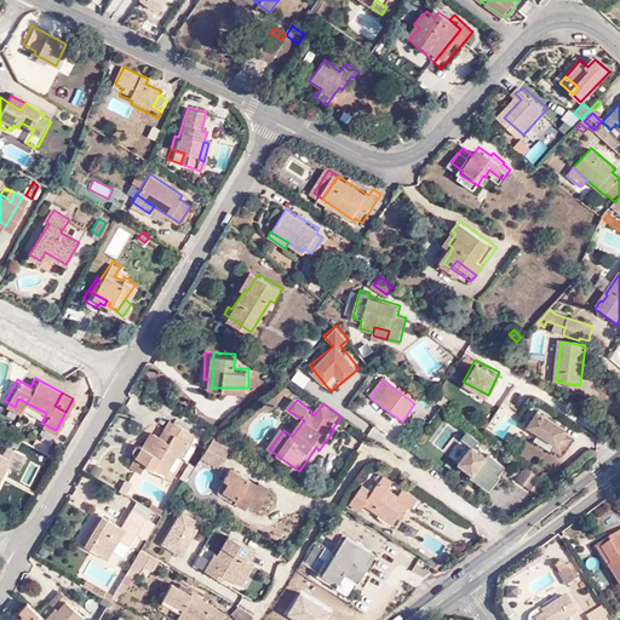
[(564,430),(535,413),(526,428),(554,446),(550,452),(558,457),(569,441),(562,434),(564,430)]
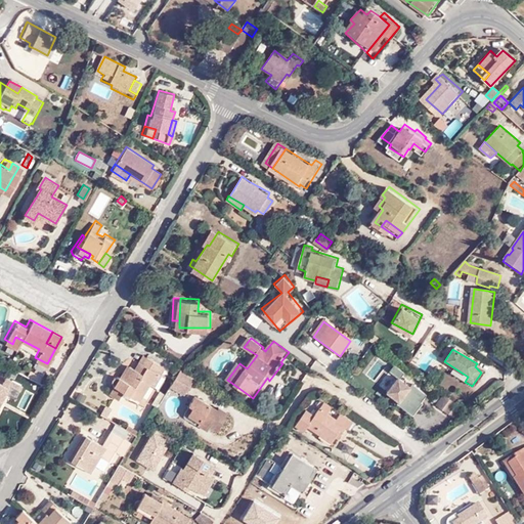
[(143,353),(134,367),(139,370),(147,356),(143,353)]
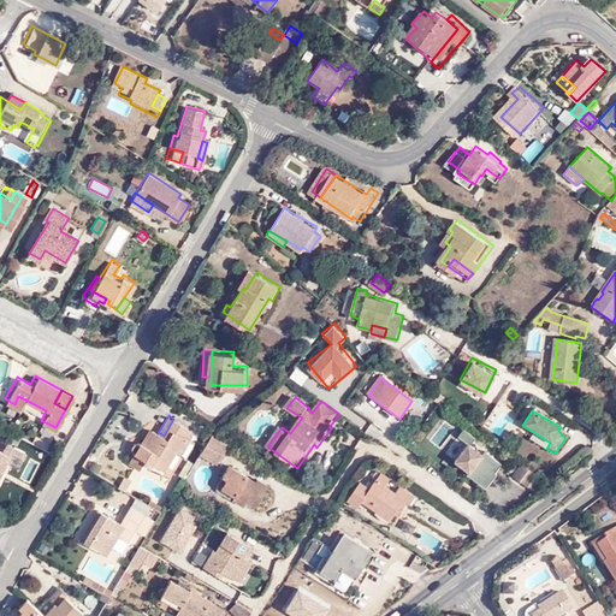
[(164,436),(158,432),(152,428),(142,443),(138,440),(134,439),(131,443),(130,448),(135,451),(129,461),(140,467),(142,461),(149,465),(152,460),(164,468),(175,450),(183,434),(188,438),(193,430),(173,419),(164,436)]
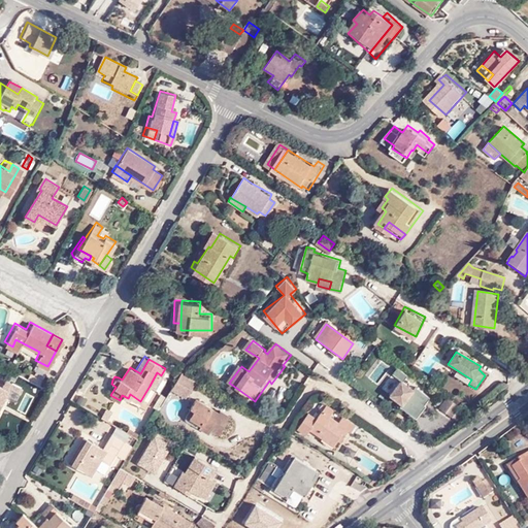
[(182,392),(192,375),(184,371),(173,387),(182,392)]
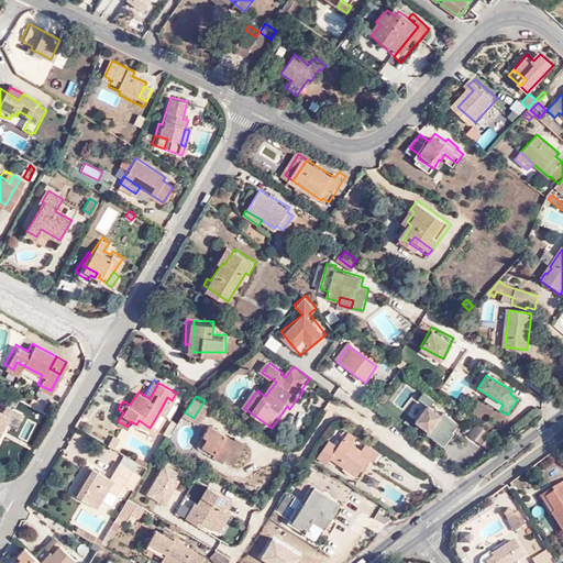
[(167,397),(159,411),(167,416),(175,403),(172,400),(167,397)]
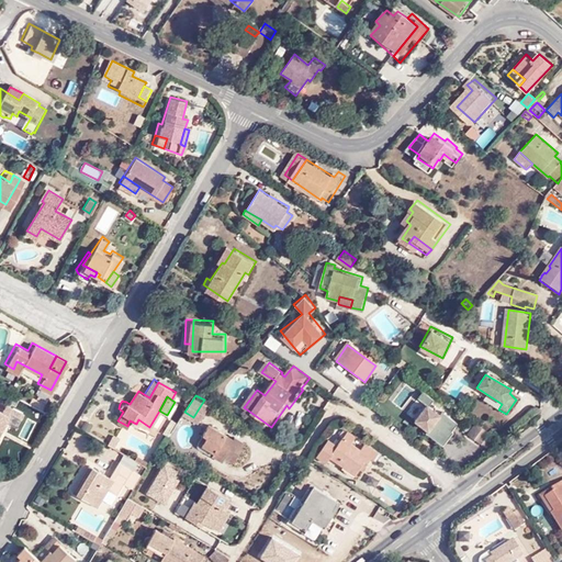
[(444,408),(433,400),(424,412),(435,420),(429,426),(426,423),(422,430),(439,442),(441,440),(444,442),(451,434),(449,431),(454,424),(440,413),(444,408)]
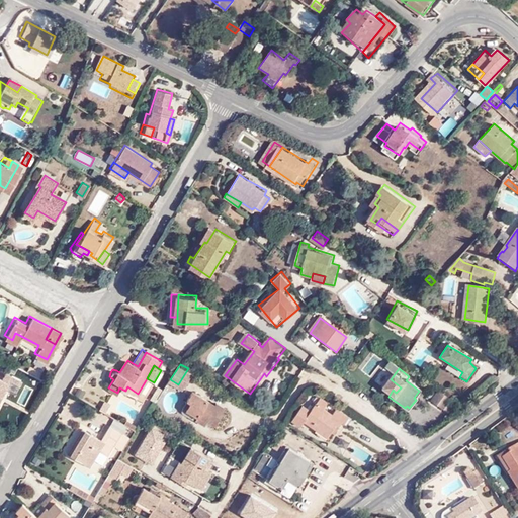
[(0,414),(5,417),(17,389),(0,379),(0,414)]
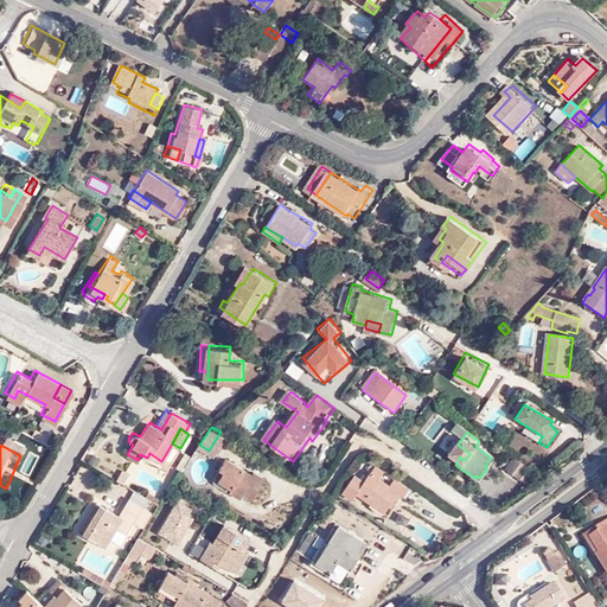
[(505,465),(525,480),(534,471),(513,454),(505,465)]
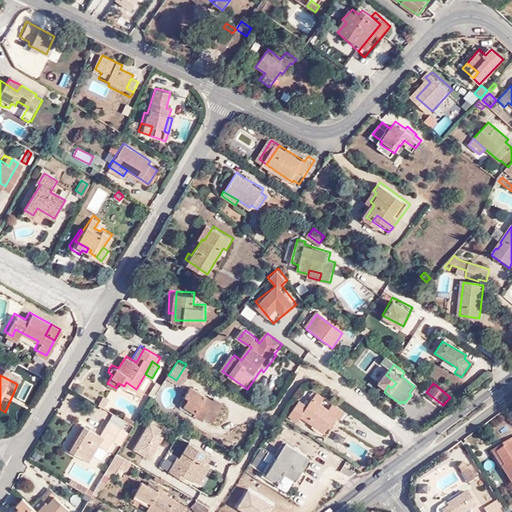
[(200,409),(207,414),(215,419),(225,402),(215,396),(214,399),(194,385),(187,395),(189,397),(186,404),(198,412),(200,409)]
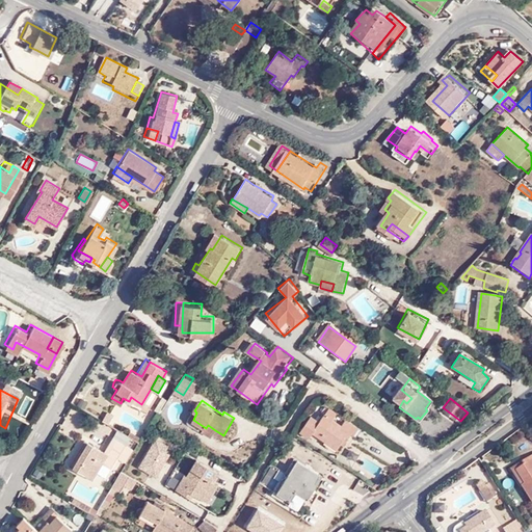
[(354,436),(358,430),(347,422),(342,427),(333,421),(337,415),(329,408),(318,422),(312,417),(299,432),(309,439),(313,433),(336,450),(343,440),(345,442),(352,434),(354,436)]
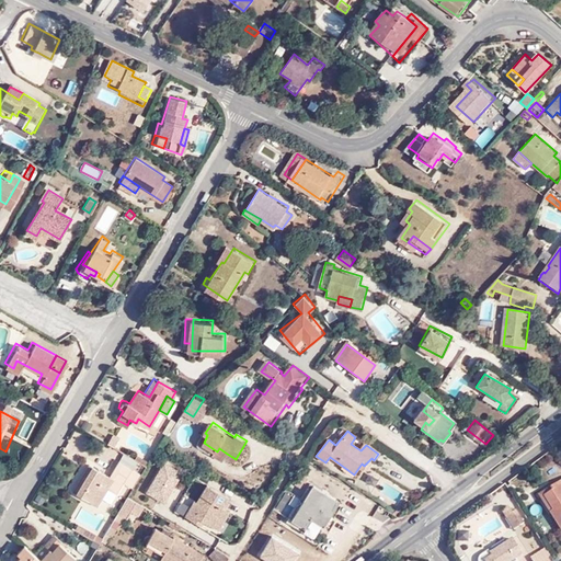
[(224,459),(227,454),(219,448),(217,451),(216,454),(224,459)]
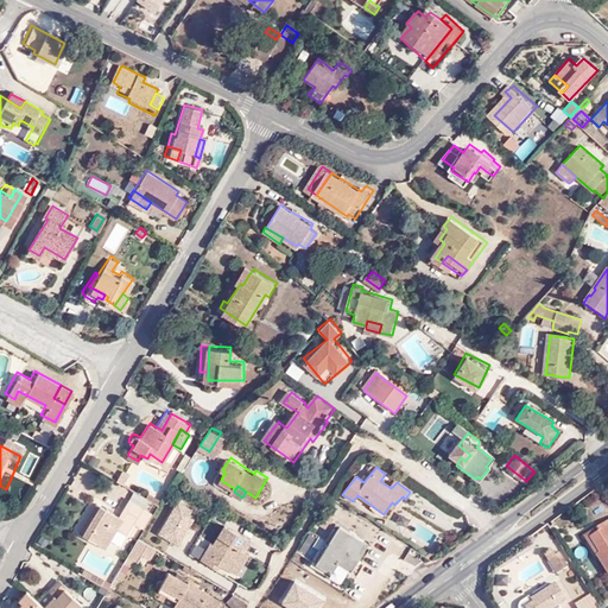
[(182,508),(188,498),(181,493),(175,504),(182,508)]
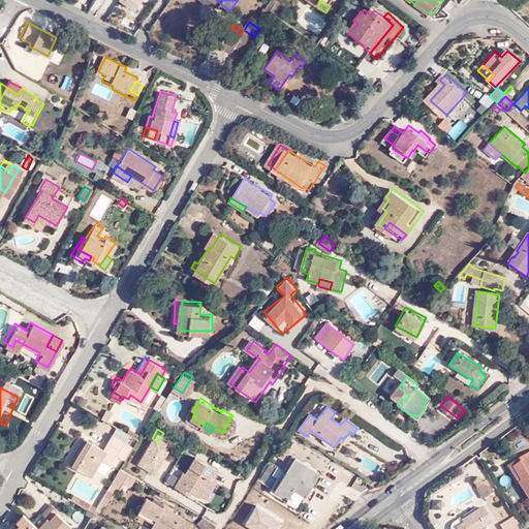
[(129,443),(110,431),(102,444),(85,434),(68,460),(90,474),(101,457),(109,462),(115,450),(122,455),(129,443)]
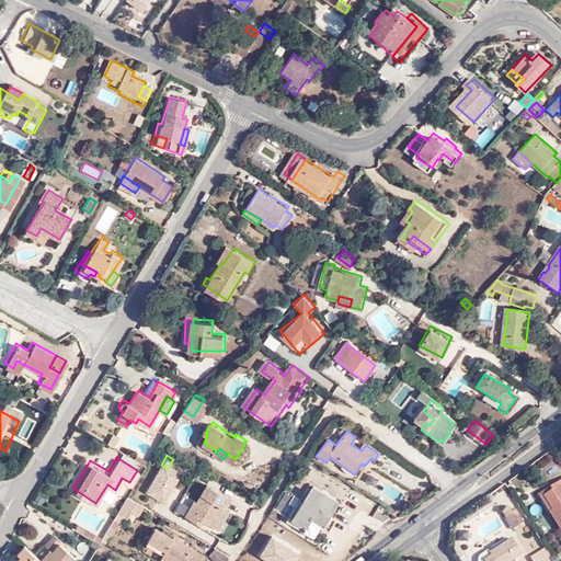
[(377,487),(382,477),(371,470),(366,480),(377,487)]
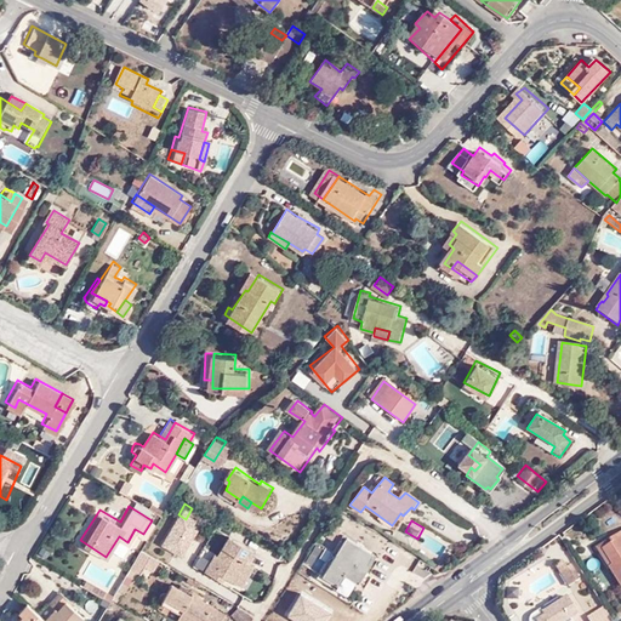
[(620,530),(608,539),(610,542),(602,547),(611,562),(607,564),(620,584),(620,582),(620,530)]
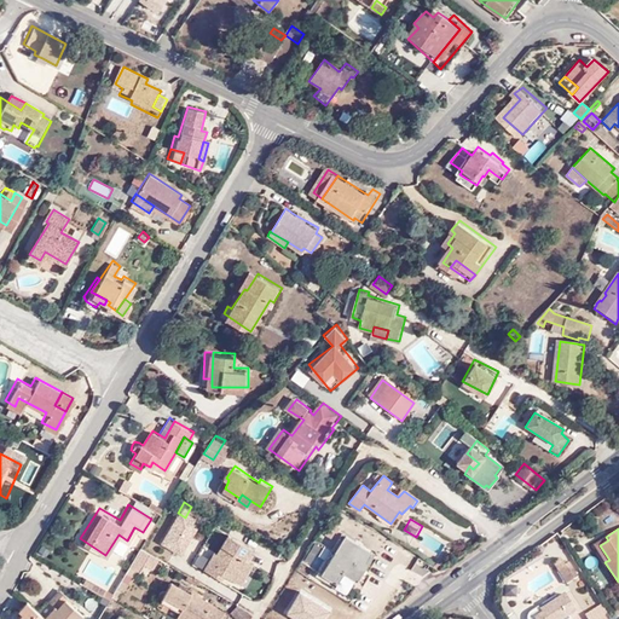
[(319,573),(345,590),(354,576),(359,579),(372,560),(366,556),(372,548),(346,531),(319,573)]
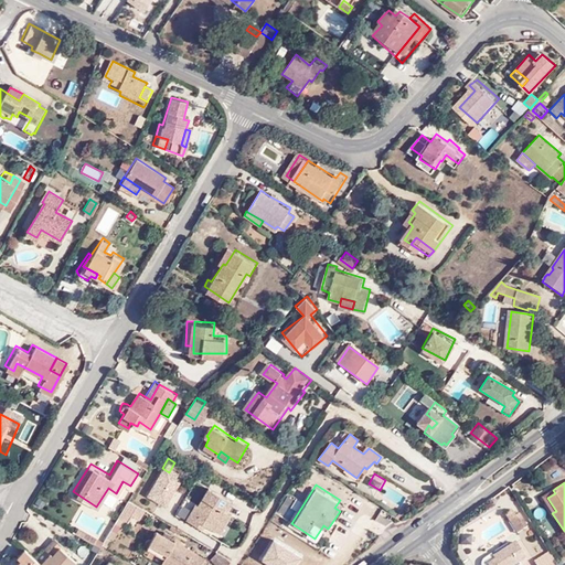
[(212,532),(224,512),(230,503),(201,487),(191,503),(187,502),(178,518),(190,524),(188,526),(196,532),(204,528),(212,532)]
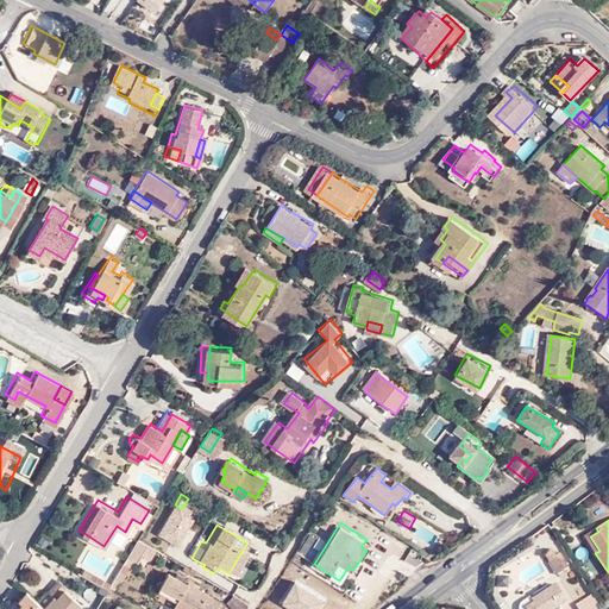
[(143,546),(137,541),(123,564),(127,566),(137,552),(138,553),(143,546)]
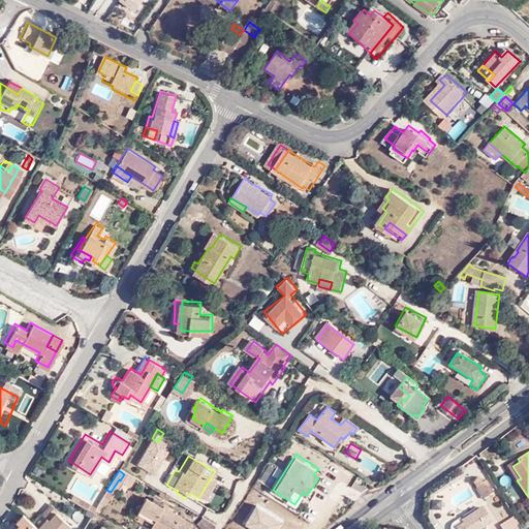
[(471,481),(474,487),(481,484),(477,476),(471,481)]
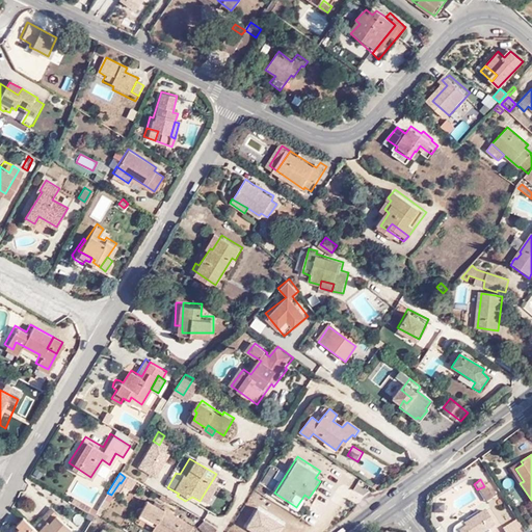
[(216,486),(211,482),(200,501),(205,505),(216,486)]
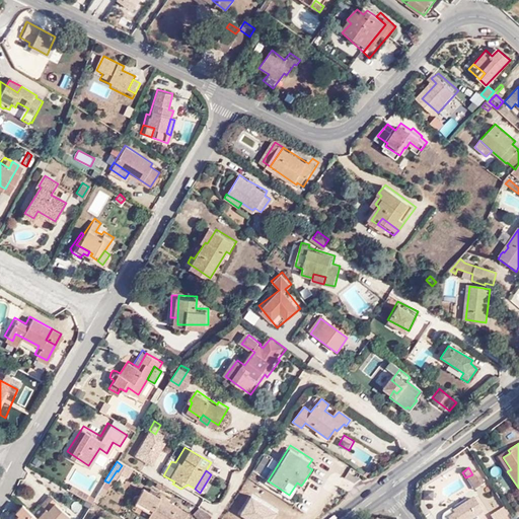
[(472,474),(465,477),(473,489),(483,483),(475,471),(472,474)]
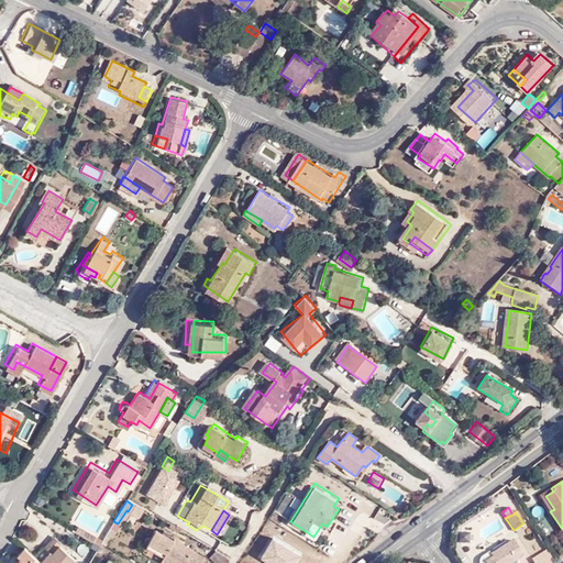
[(81,534),(85,528),(78,523),(74,530),(81,534)]
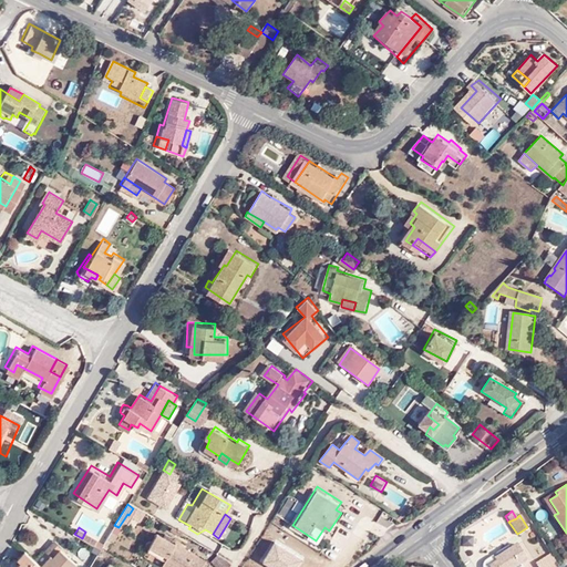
[(82,538),(92,545),(95,537),(85,532),(82,538)]
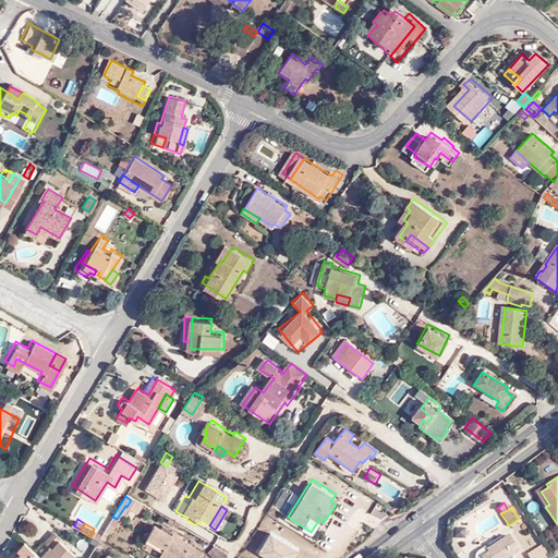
[(108,523),(104,532),(109,535),(113,526),(108,523)]
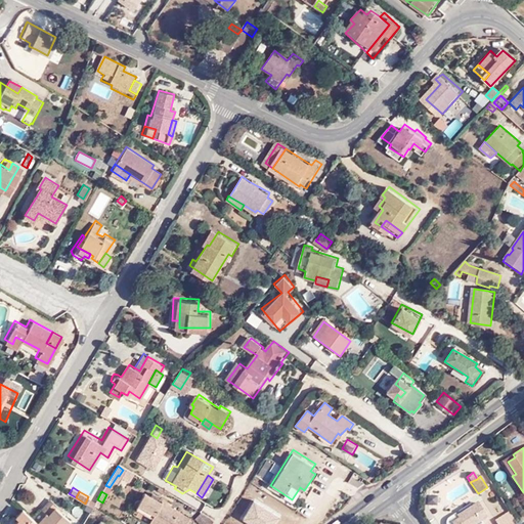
[(183,523),(186,520),(166,508),(164,510),(159,506),(160,504),(142,494),(134,508),(149,518),(147,523),(148,523),(183,523)]
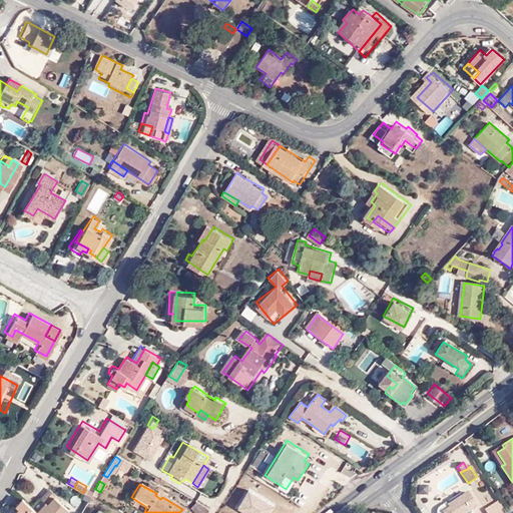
[(37,512),(62,512),(67,509),(52,496),(54,493),(46,486),(37,496),(43,501),(35,510),(37,512)]
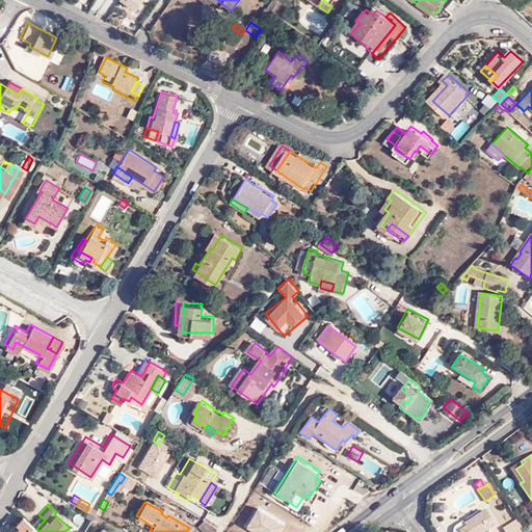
[(479,531),(494,524),(483,509),(463,521),(467,524),(457,530),(458,531),(479,531)]
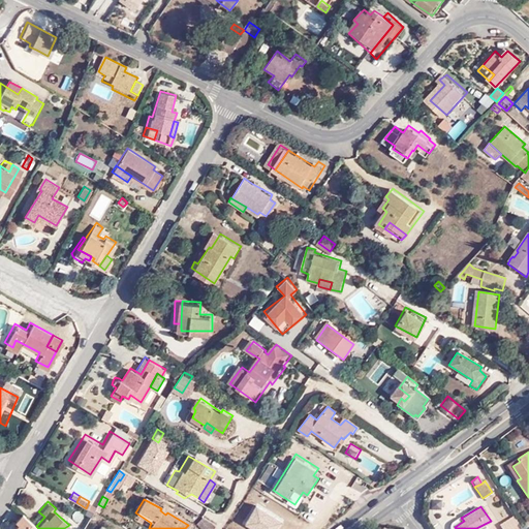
[(33,528),(36,526),(23,514),(18,519),(20,521),(11,528),(33,528)]
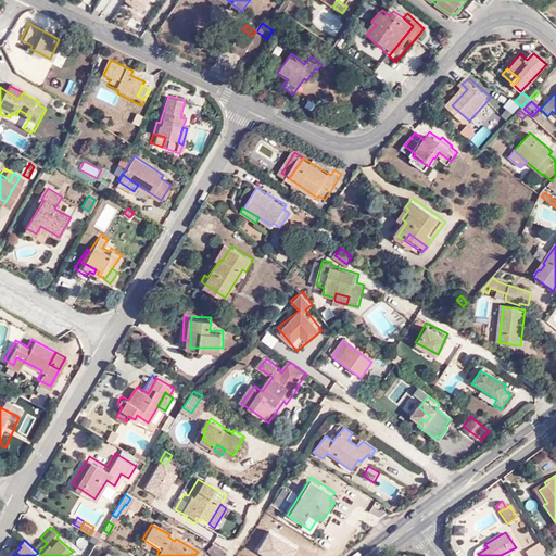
[(527,551),(530,555),(550,555),(541,542),(527,551)]
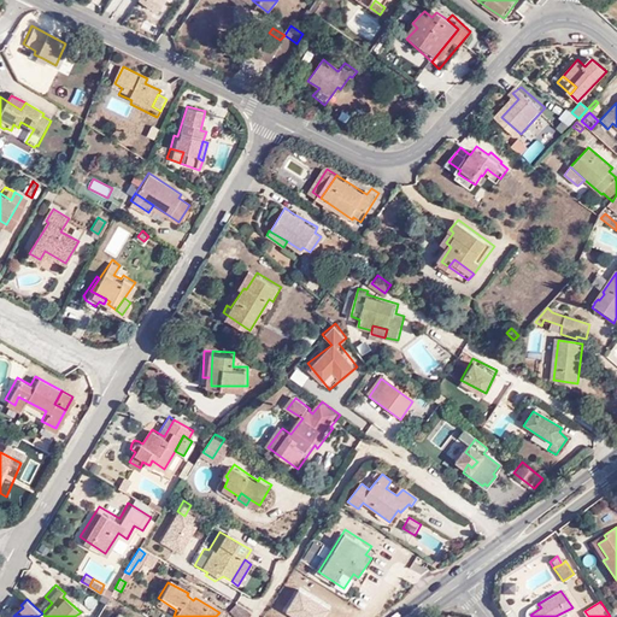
[(230,616),(248,616),(233,606),(227,612),(230,616)]
